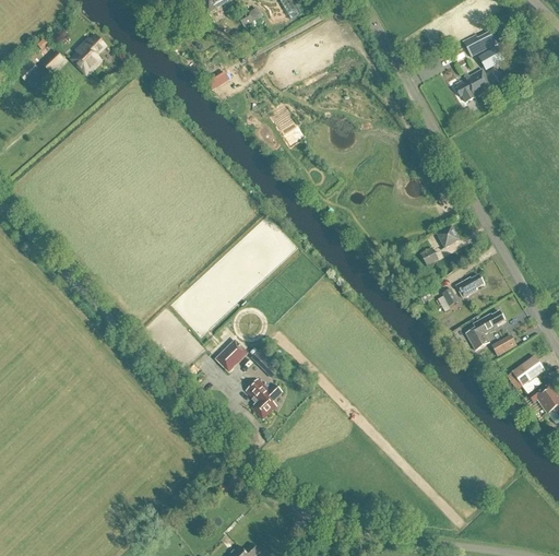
[(201,0),(209,12),(227,0),(201,0)]
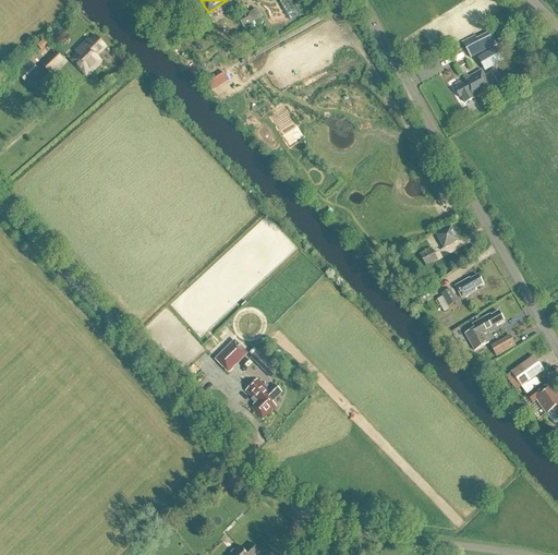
[(254,23),(247,11),(238,16),(244,28),(254,23)]
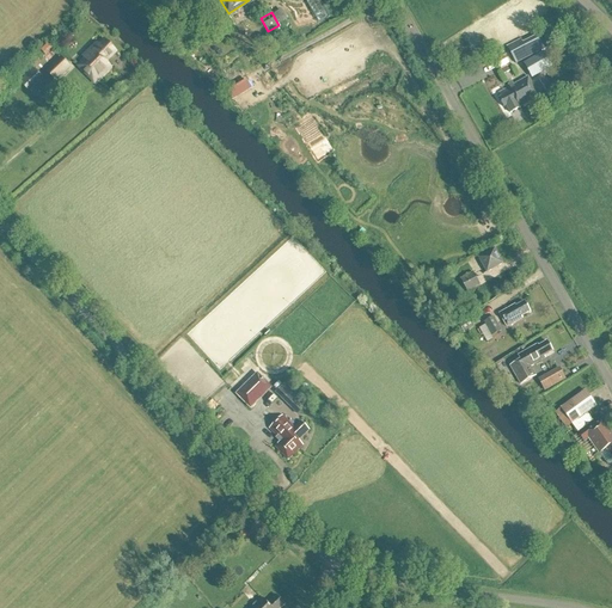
[(521,35),(506,43),(515,61),(531,53),(530,51),(526,44),(522,38),(521,35)]
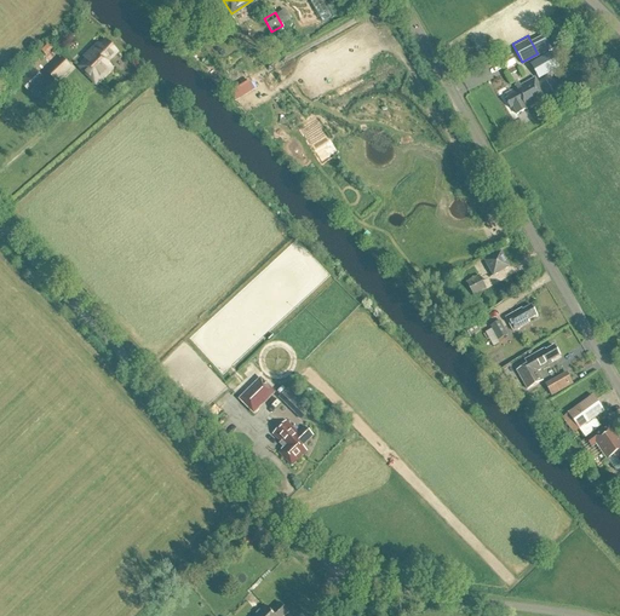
[(96,81),(112,65),(107,61),(118,51),(105,38),(78,64),(96,81)]
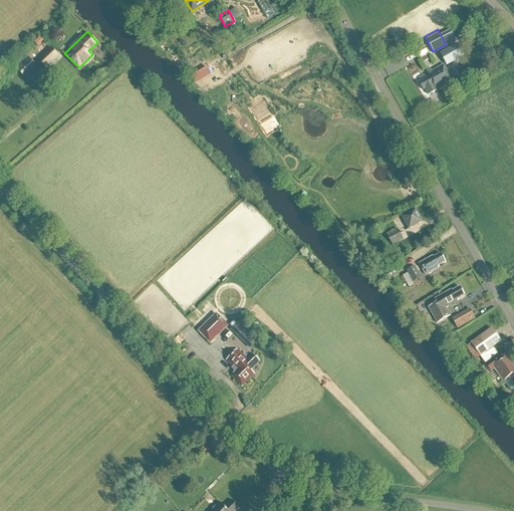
[(446,63),(459,56),(451,42),(439,49),(446,63)]
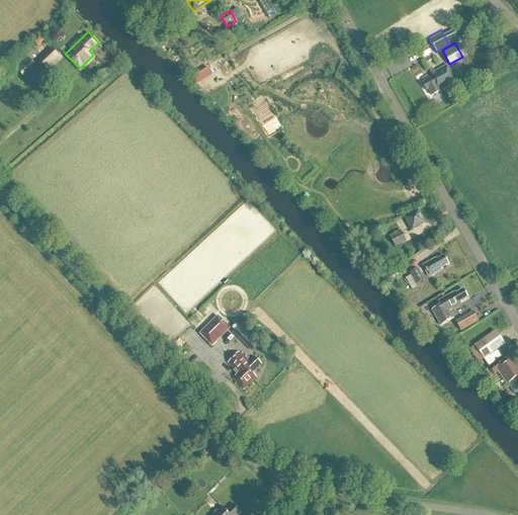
[(38,59),(48,67),(60,55),(52,46),(38,59)]
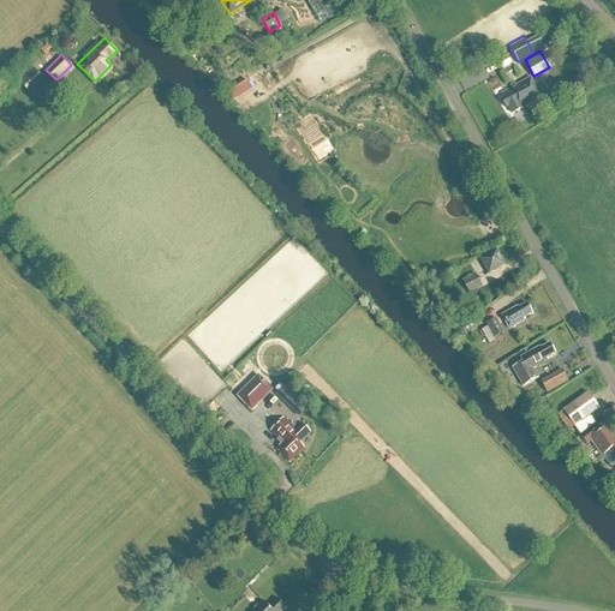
[(28,88),(43,73),(35,64),(19,78),(28,88)]
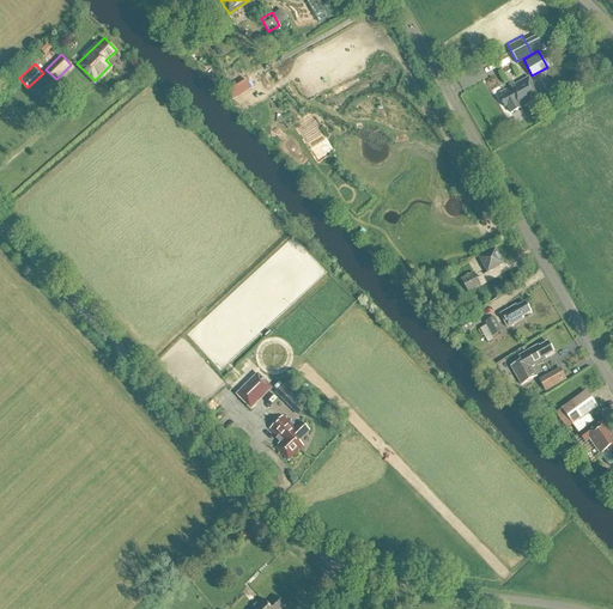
[(511,111),(540,95),(529,74),(498,92),(501,96),(499,96),(504,104),(507,103),(511,111)]
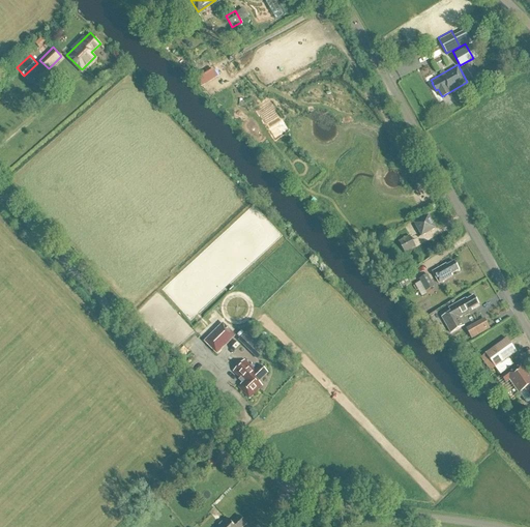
[(214,65),(198,75),(203,84),(219,74),(214,65)]
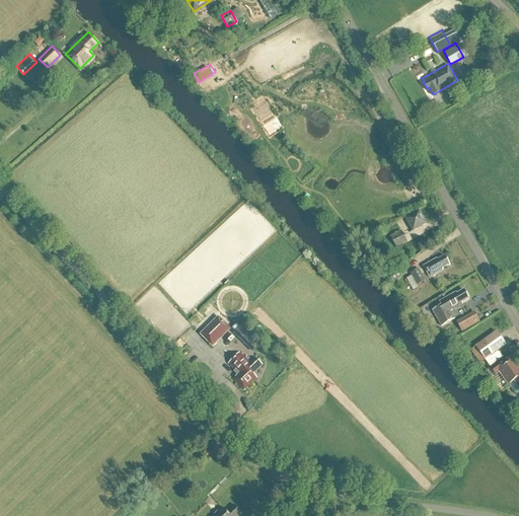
[(413,229),(427,222),(420,209),(405,217),(413,229)]
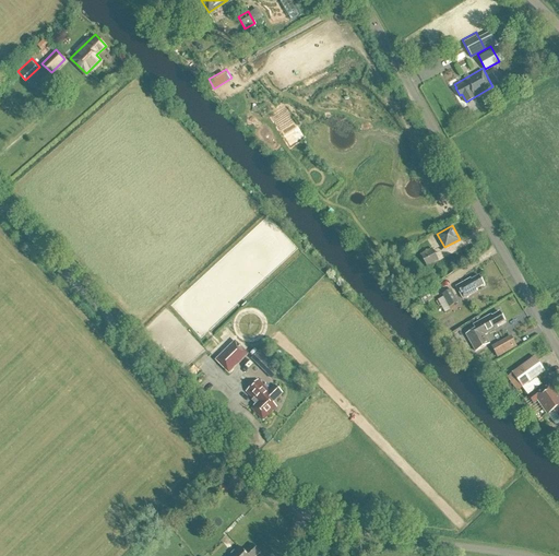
[(427,264),(438,259),(432,247),(420,252),(427,264)]
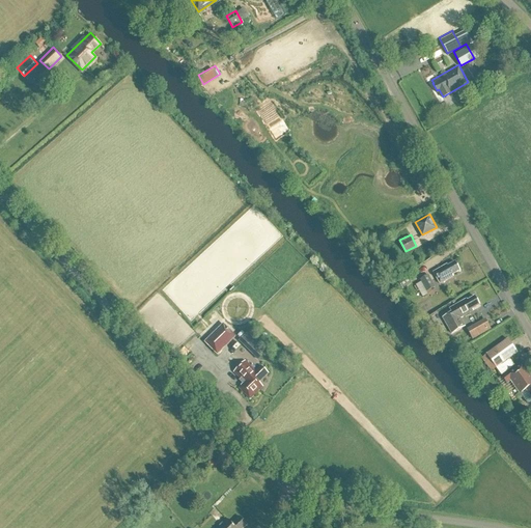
[(459,269),(455,260),(447,265),(446,262),(434,271),(440,282),(453,274),(453,273),(459,269)]
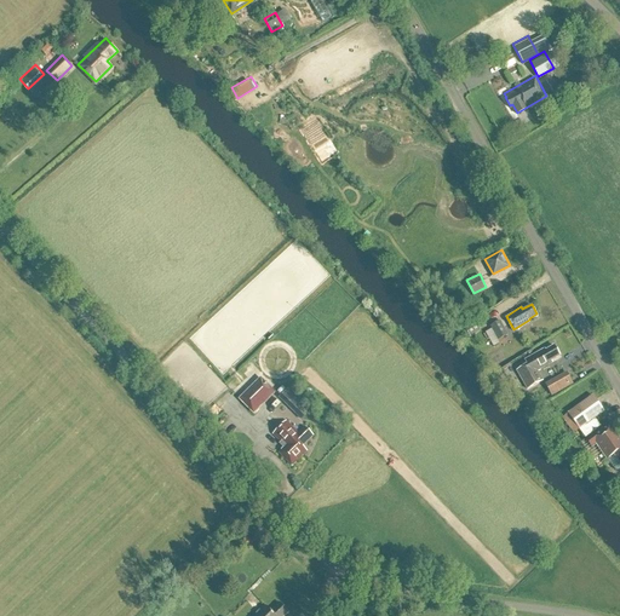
[(470,335),(481,328),(474,318),(464,324),(470,335)]
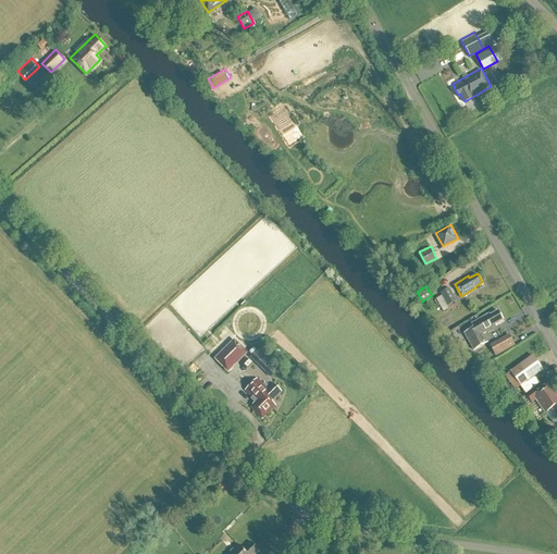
[(440,291),(442,293),(447,304),(456,298),(449,286),(440,291)]
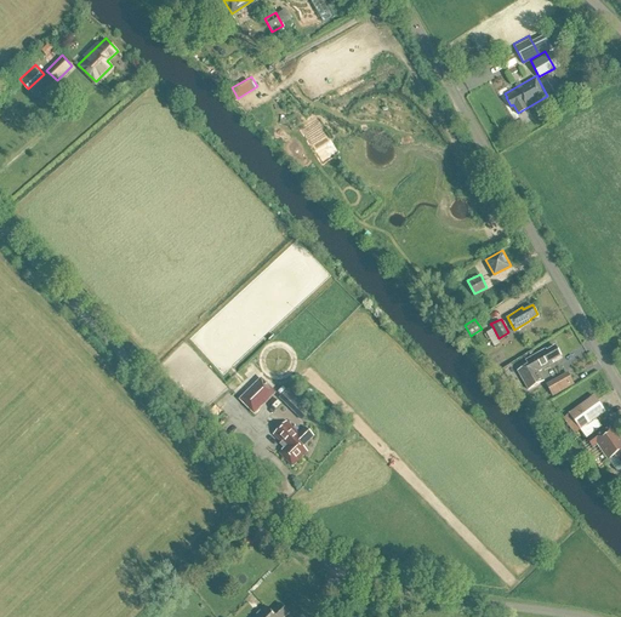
[(500,342),(499,338),(493,326),(485,330),(494,346),(500,342)]
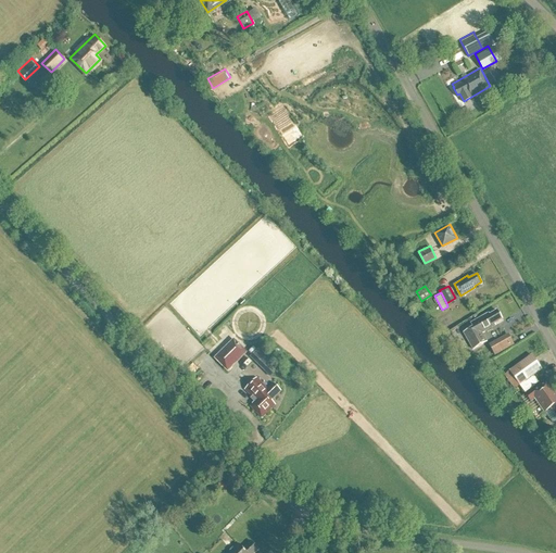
[(502,317),(496,309),(489,313),(488,311),(470,322),(472,326),(463,331),(472,348),(487,340),(481,331),(495,323),(494,322),(502,317)]
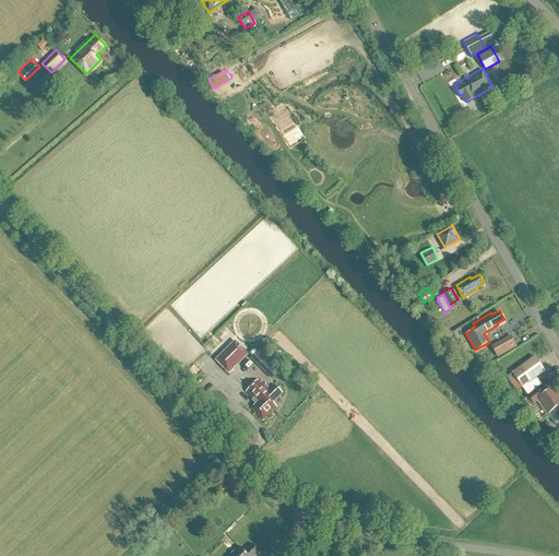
[(491,343),(498,354),(519,343),(512,332),(491,343)]
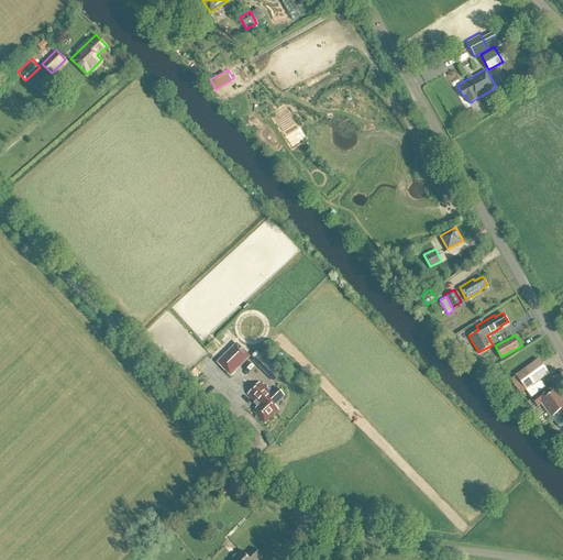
[(230,374),(250,355),(238,342),(218,361),(230,374)]
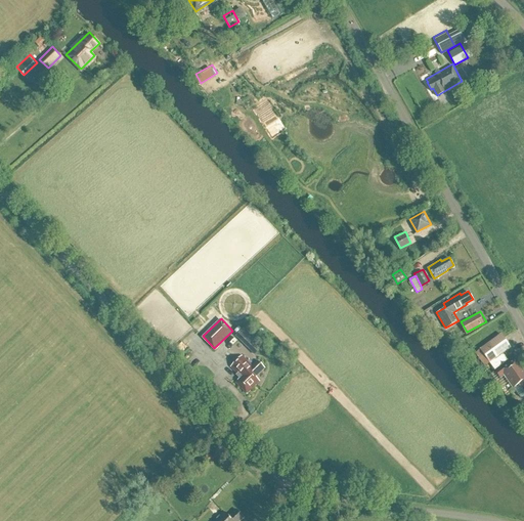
[(244,326),(234,335),(250,349),(255,354),(264,345),(259,339),(244,326)]
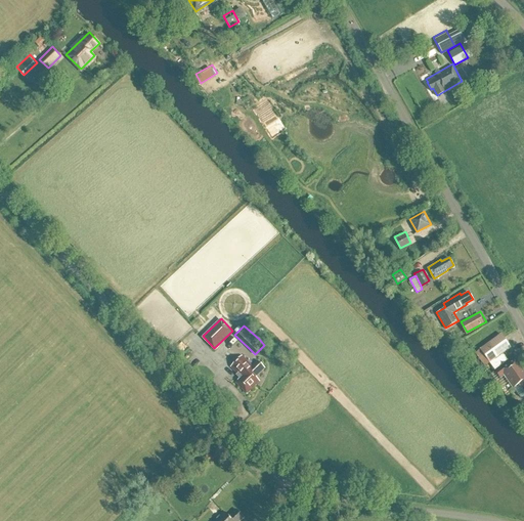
[(490,361),(511,346),(501,332),(480,348),(490,361)]
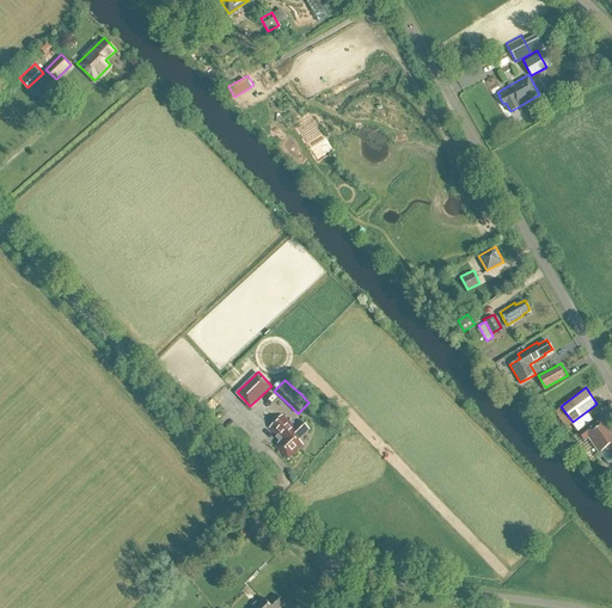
[(294,424),(282,412),(269,427),(281,438),(275,444),(288,458),(303,443),(299,438),(310,429),(300,419),(294,424)]
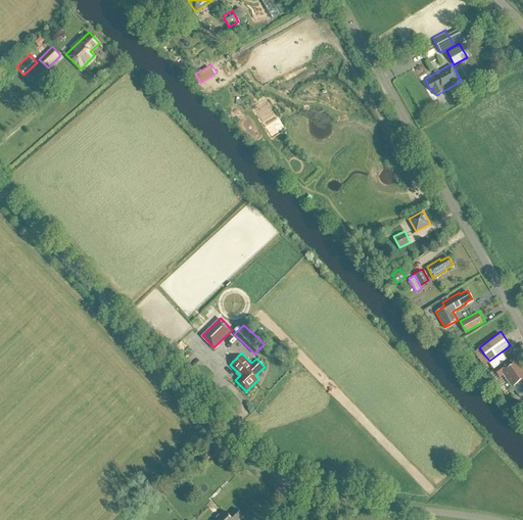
[(522,364),(515,353),(504,362),(494,369),(500,376),(503,373),(518,394),(521,395),(522,393),(522,364)]
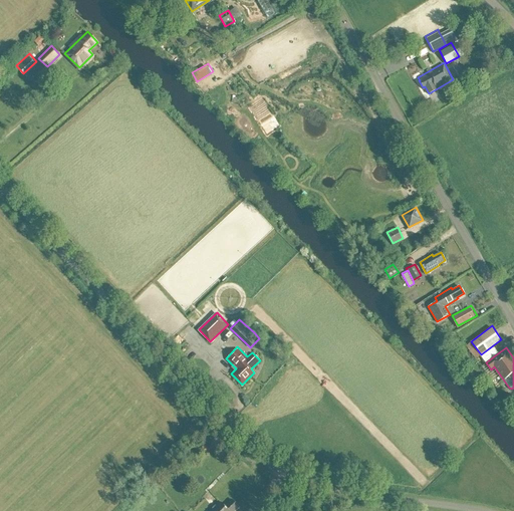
[(220,500),(209,510),(233,510),(239,506),(232,498),(225,505),(220,500)]
